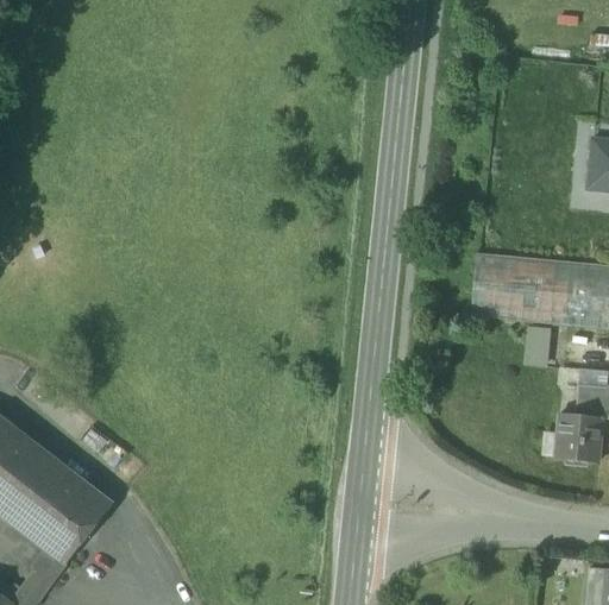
[(608,140),(594,139),(589,187),(608,188),(608,140)]
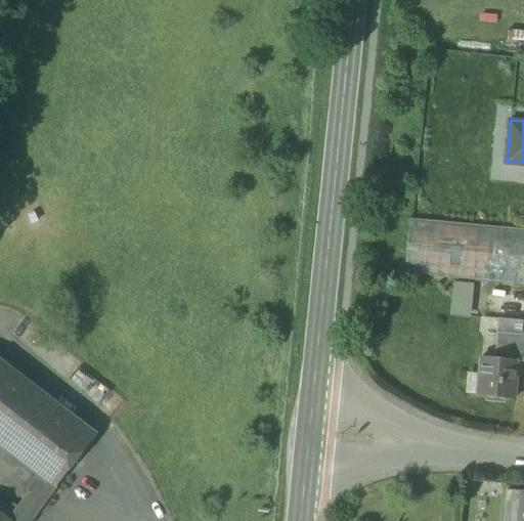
[(404,272),(523,283),(523,227),(409,217),(404,272)]
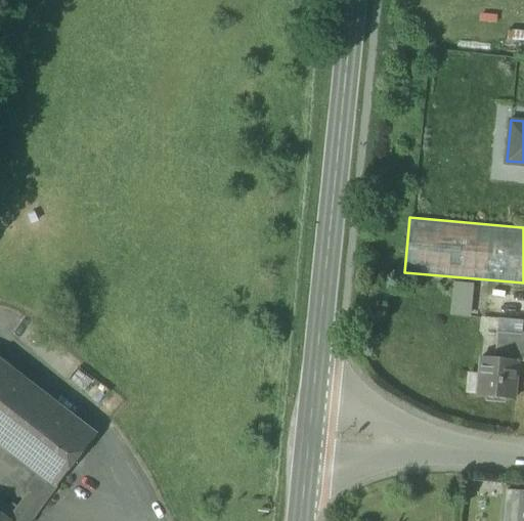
[(473,281),(452,280),(449,313),(471,315),(473,281)]
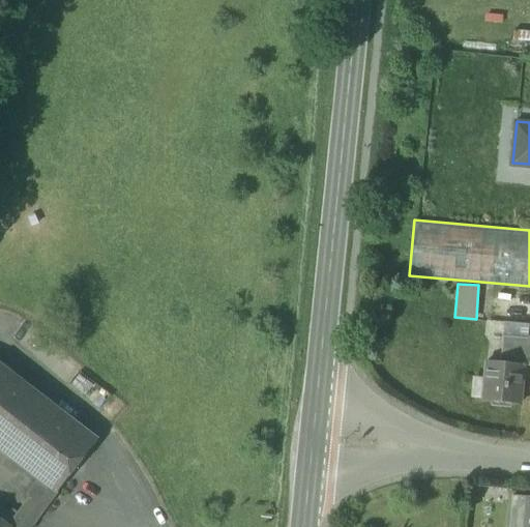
[(504,320),(502,334),(528,337),(529,322),(504,320)]
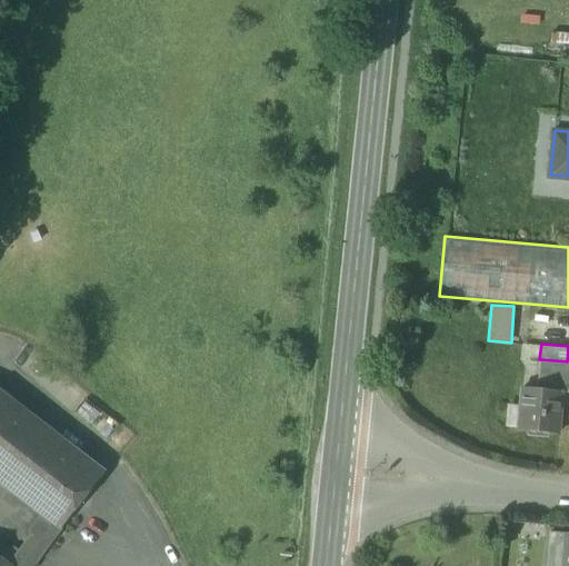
[(539,359),(537,387),(561,389),(561,390),(568,390),(568,361),(567,361),(539,359)]
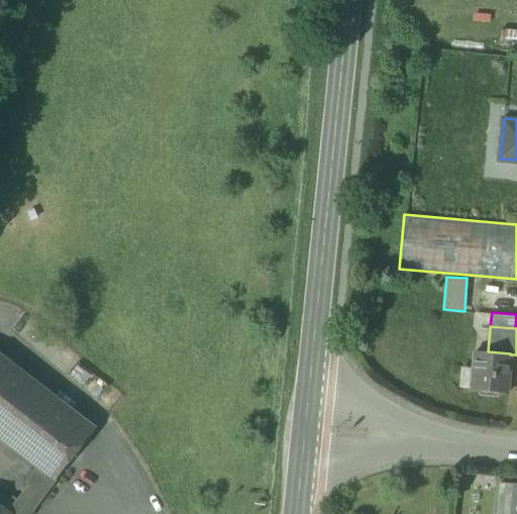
[(507,393),(510,354),(510,353),(488,351),(475,350),(474,367),(472,387),(472,389),(507,393)]
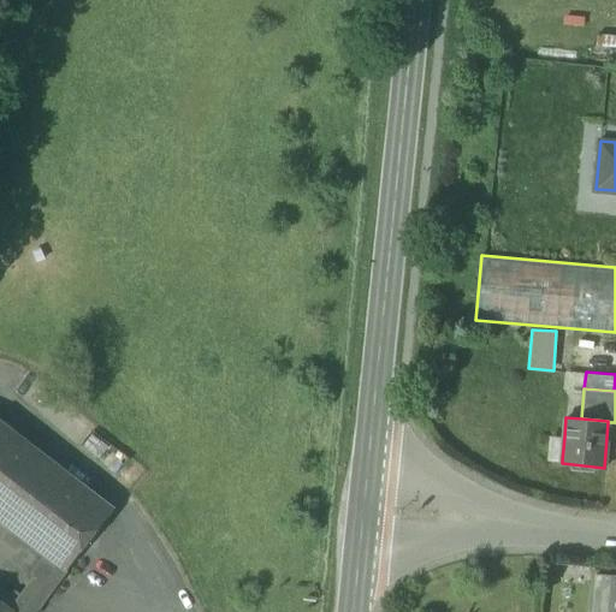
[(0,425),(0,518),(47,553),(67,569),(112,510),(0,425)]
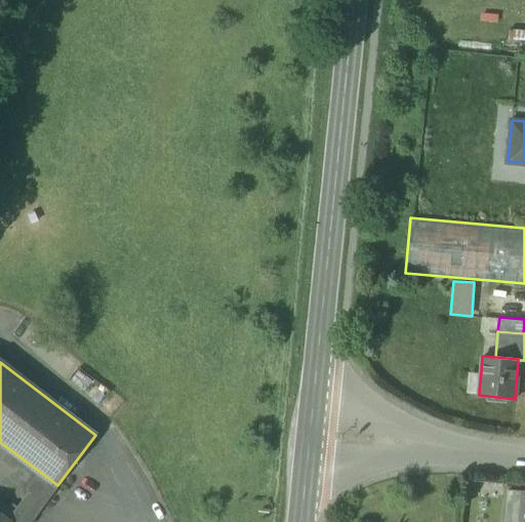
[(467,392),(479,393),(481,372),(468,371),(467,392)]
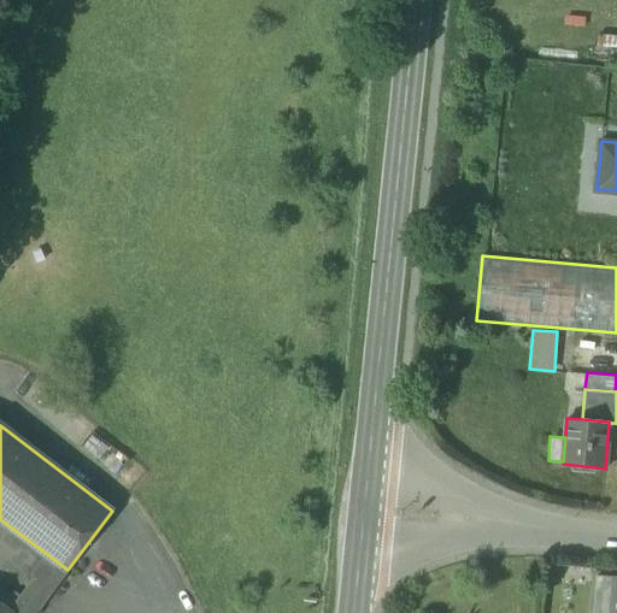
[(34,571),(35,577),(52,590),(68,570),(47,554),(34,571)]
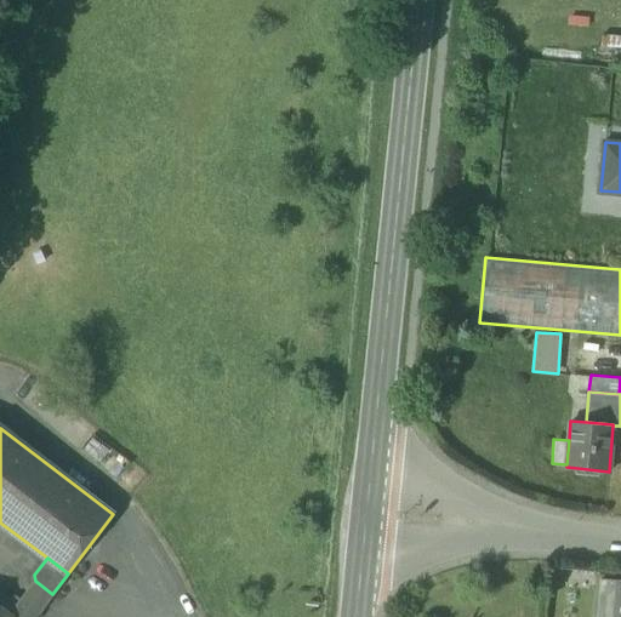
[(614,616),(616,595),(617,580),(599,577),(596,616),(614,616)]
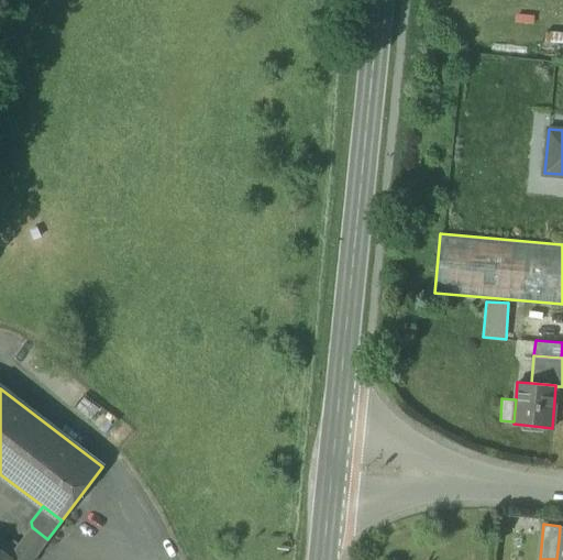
[(36,553),(47,539),(32,527),(21,544),(36,553)]
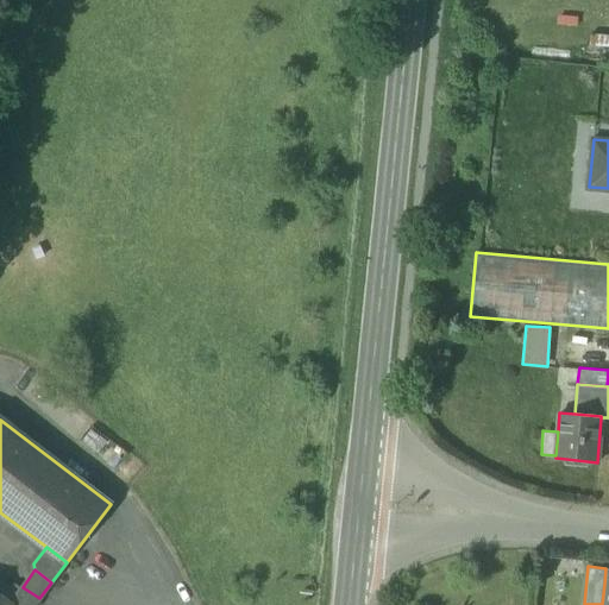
[(0,604),(33,604),(39,598),(23,587),(18,594),(0,580),(0,604)]
